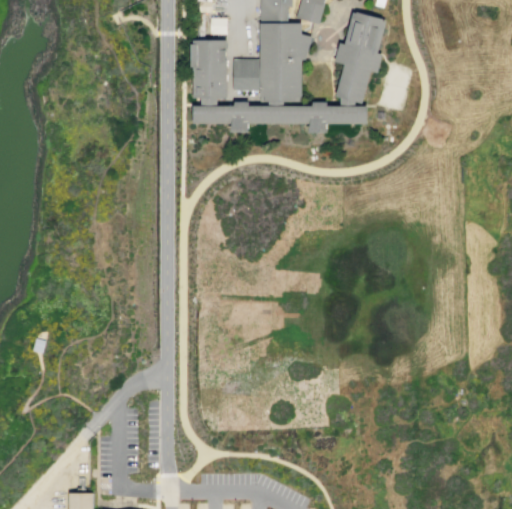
[(199,0),(198,9),(211,10),(211,0),(199,0)]
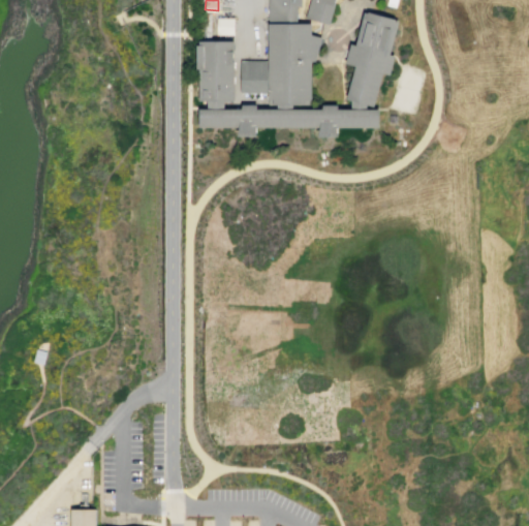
[(269,0),(269,59),(241,59),(241,92),(269,92),(269,104),(273,104),(273,105),(277,105),(277,110),(292,110),(292,106),(306,105),(306,104),(311,104),(311,61),(316,61),(316,59),(322,36),(311,34),(311,23),(297,24),(297,5),(302,5),(302,0),(269,0)]
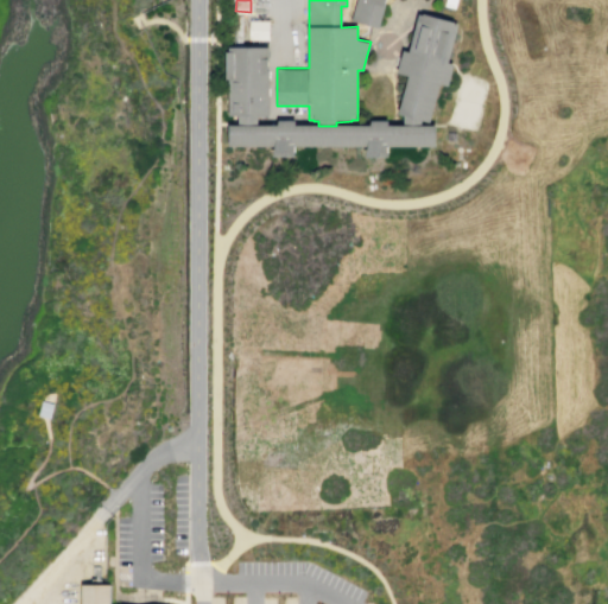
[(355,0),(350,18),(360,20),(378,26),(386,0),(355,0)]
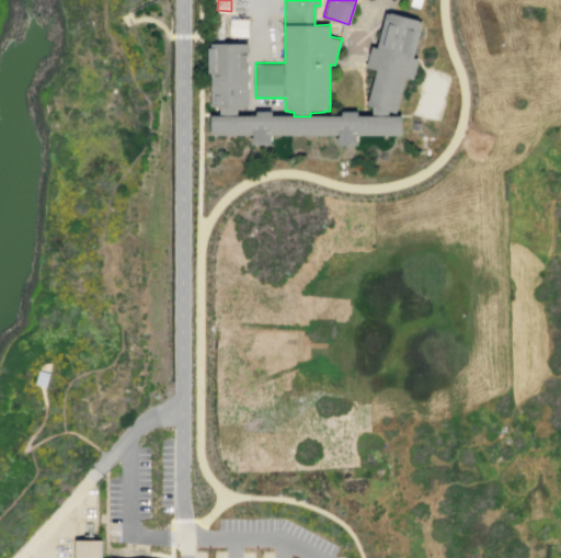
[(386,13),(378,48),(371,46),(368,63),(366,68),(377,70),(368,106),(374,107),(373,115),(389,118),(390,113),(398,114),(407,78),(414,80),(419,59),(414,58),(423,22),(392,14),(386,13)]
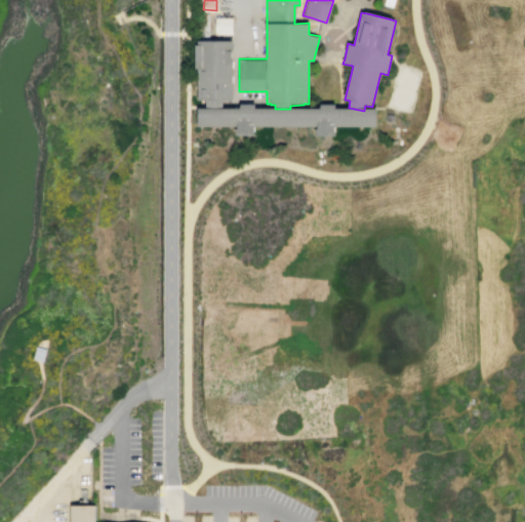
[(215,16),(215,32),(232,32),(232,16),(215,16)]
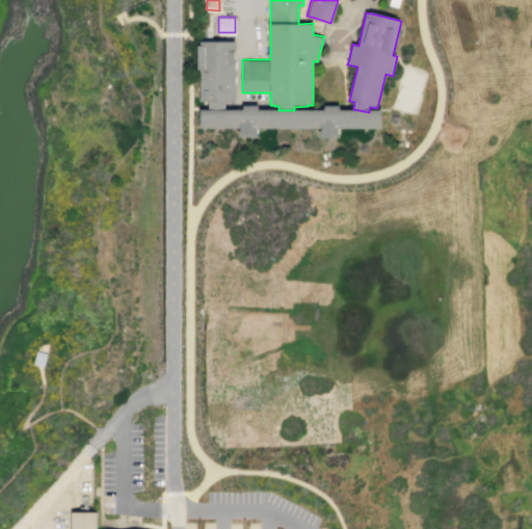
[(200,41),(235,41),(236,93),(236,102),(225,102),(225,110),(217,110),(208,110),(209,105),(209,102),(201,102),(200,41)]
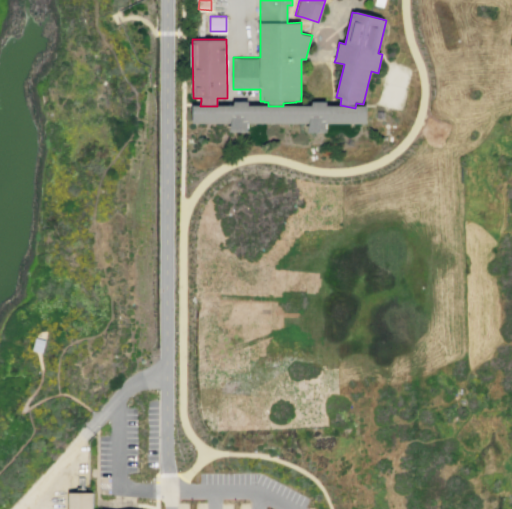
[(193,123),(232,123),(231,134),(249,133),(248,123),(311,124),(309,134),(327,134),(327,124),(368,124),(368,107),(355,108),(340,105),(332,106),(327,107),(327,102),(313,102),(313,106),(283,106),(268,106),(249,106),(249,102),(234,101),(234,106),(217,106),(209,106),(200,106),(193,106),(193,123)]
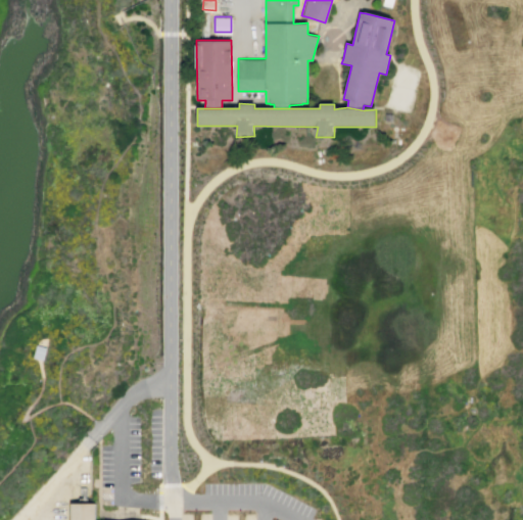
[(36,340),(46,343),(42,358),(32,355),(36,340)]
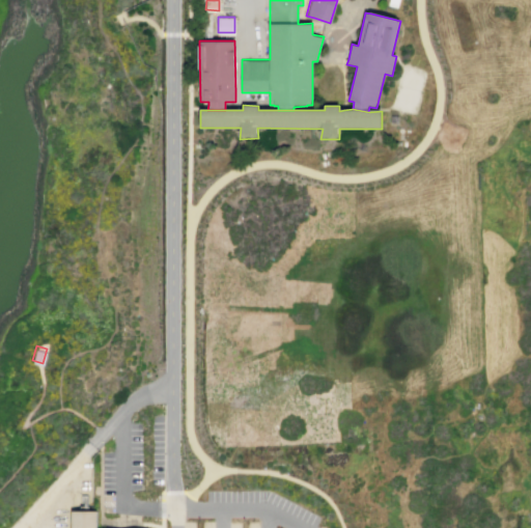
[(148,527),(95,527),(95,506),(91,506),(71,506),(71,527),(148,527)]
